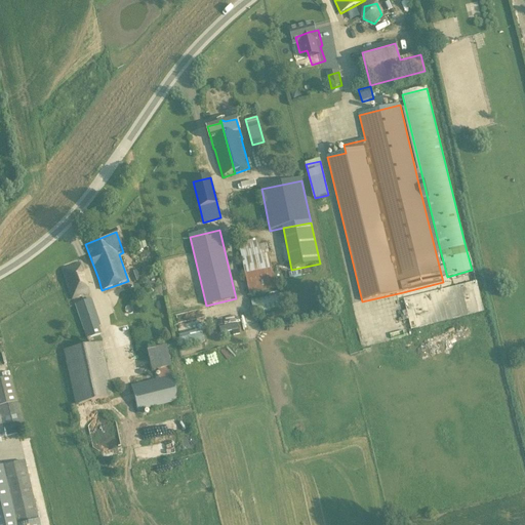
[(258,240),(239,244),(250,294),(276,289),(267,245),(259,246),(258,240)]
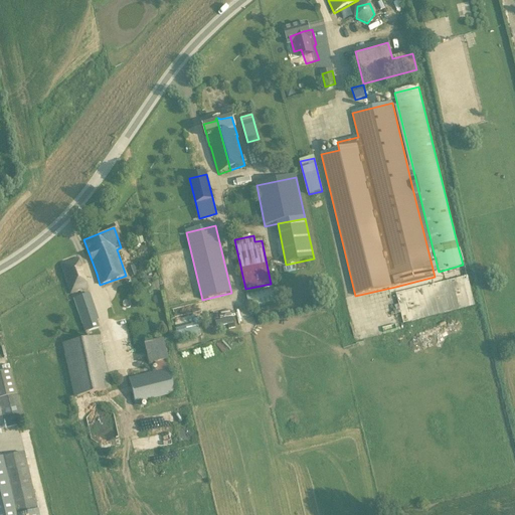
[(133,239),(135,245),(143,244),(141,237),(133,239)]
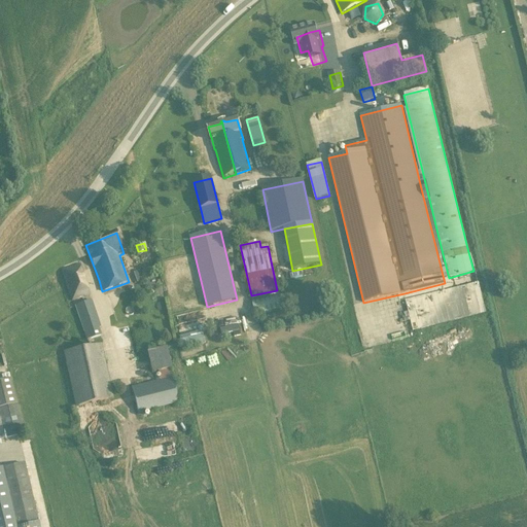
[(71,302),(90,295),(79,265),(61,270),(71,302)]
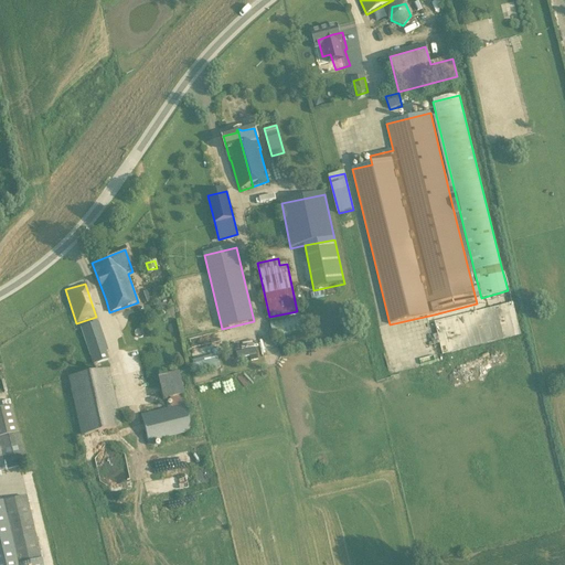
[(146,304),(152,301),(148,290),(142,292),(146,304)]
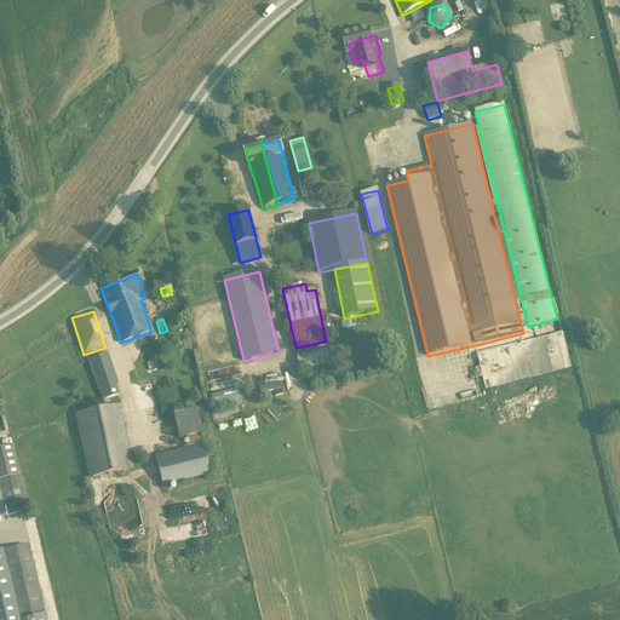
[(570,368),(562,333),(477,355),(486,390),(570,368)]
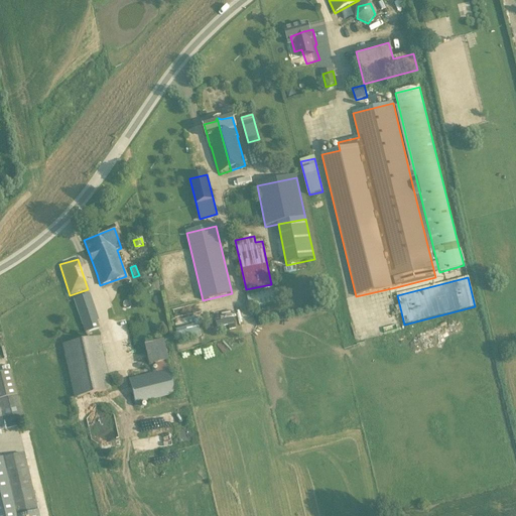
[(250,310),(279,303),(275,287),(246,293),(250,310)]
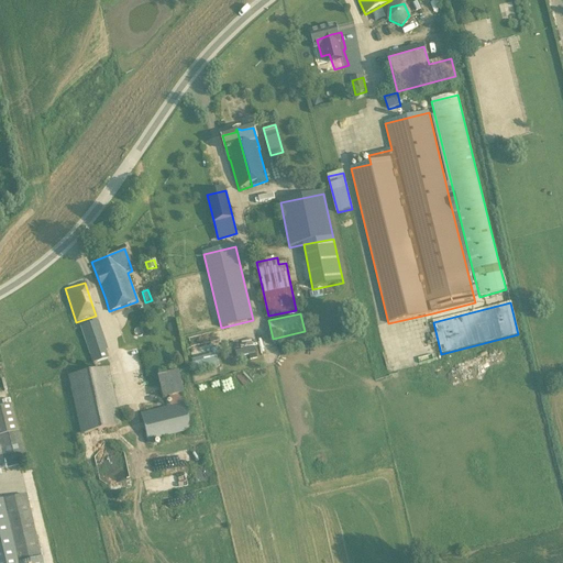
[(98,322),(80,328),(92,364),(107,360),(105,351),(107,350),(98,322)]
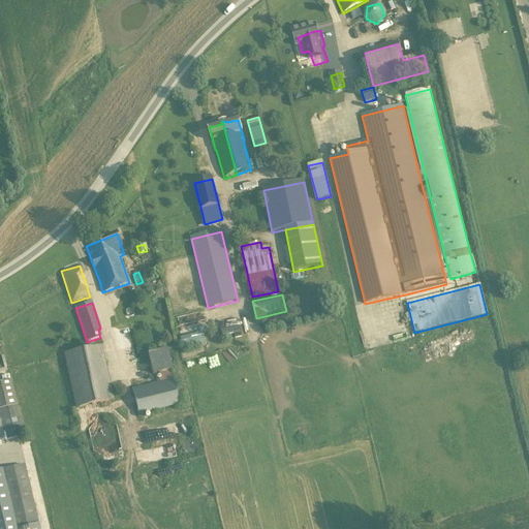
[(239,328),(221,331),(222,337),(235,334),(240,333),(239,328)]
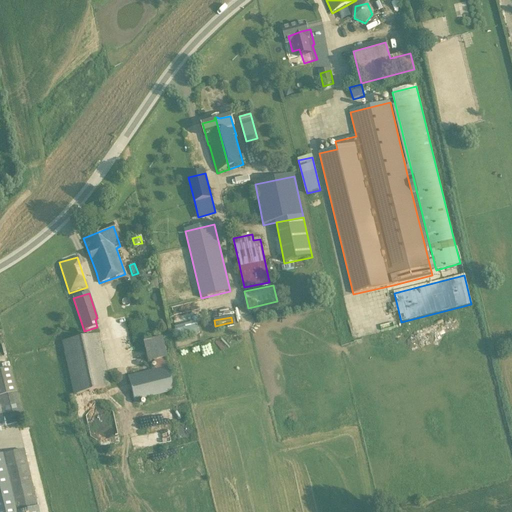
[(196,323),(174,328),(177,340),(199,335),(196,323)]
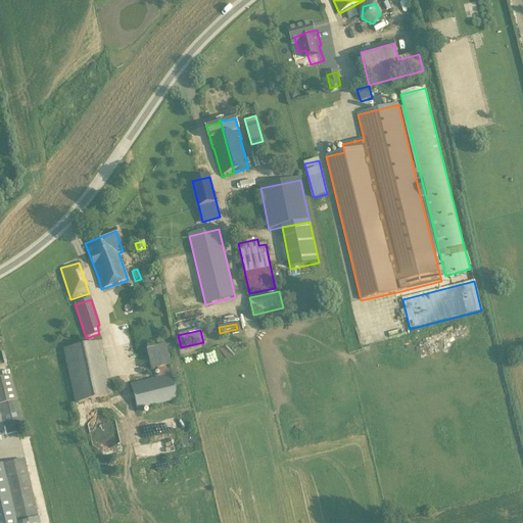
[(75,403),(111,395),(100,342),(63,350),(75,403)]
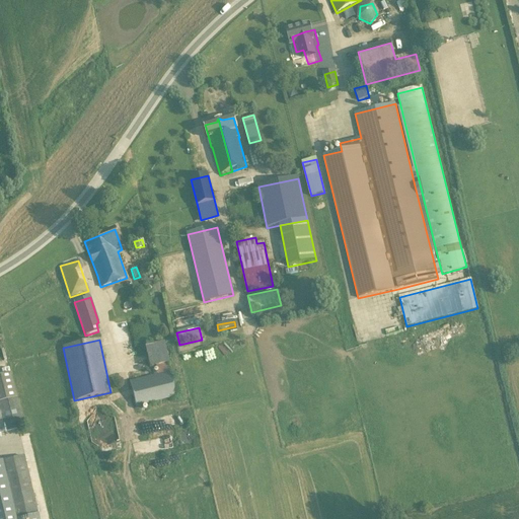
[(149,368),(168,364),(164,344),(145,348),(149,368)]
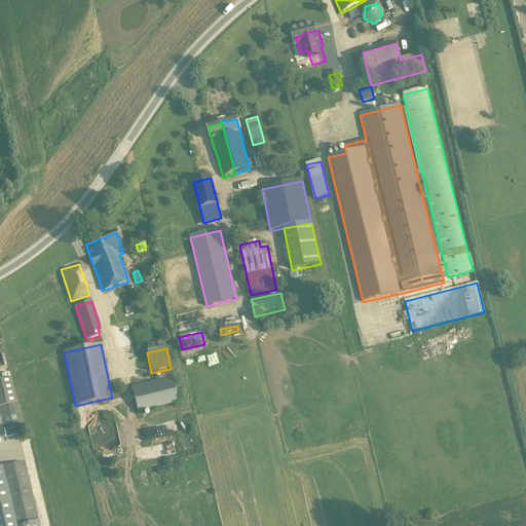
[(137,412),(178,403),(173,377),(132,387),(137,412)]
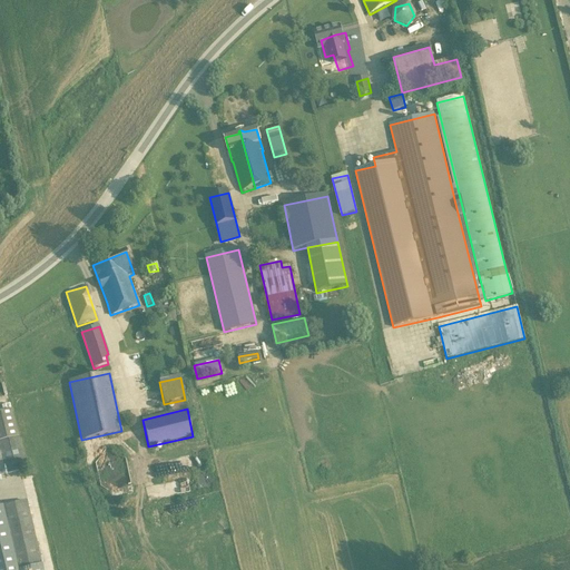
[(0,475),(26,470),(11,411),(0,413),(0,475)]
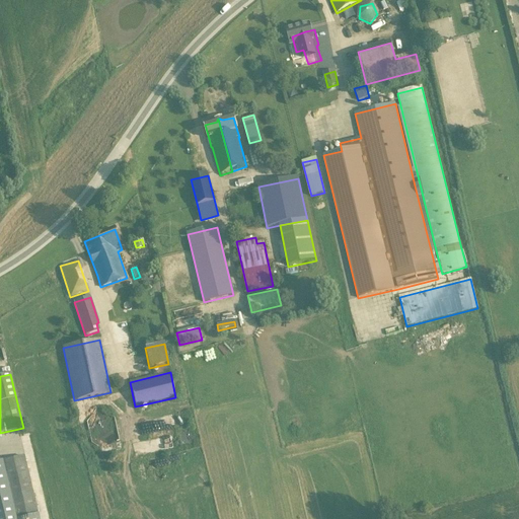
[(138,438),(184,425),(180,412),(134,424),(138,438)]
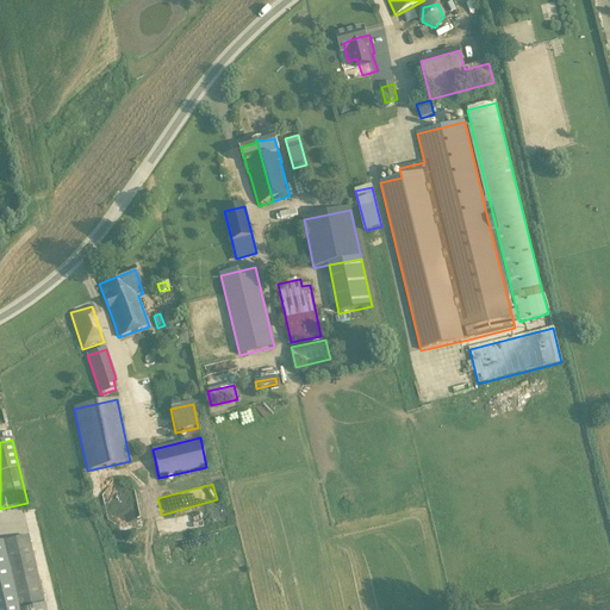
[(218,509),(173,515),(175,531),(221,524),(218,509)]
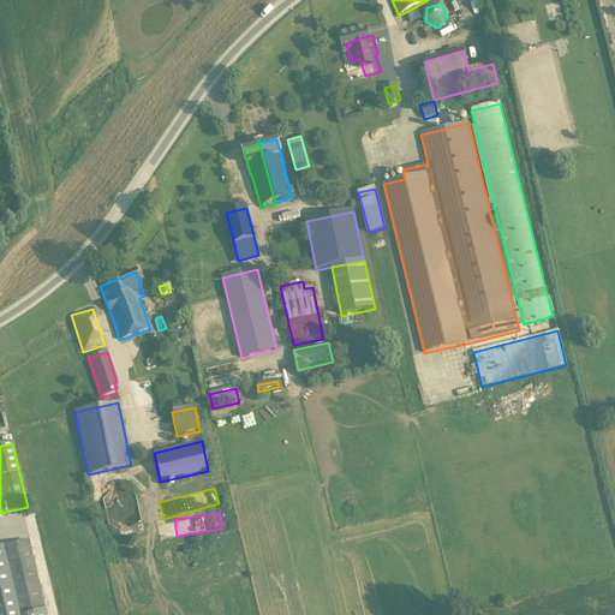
[(41,614),(41,613),(45,611),(28,542),(3,548),(17,614),(41,614)]
